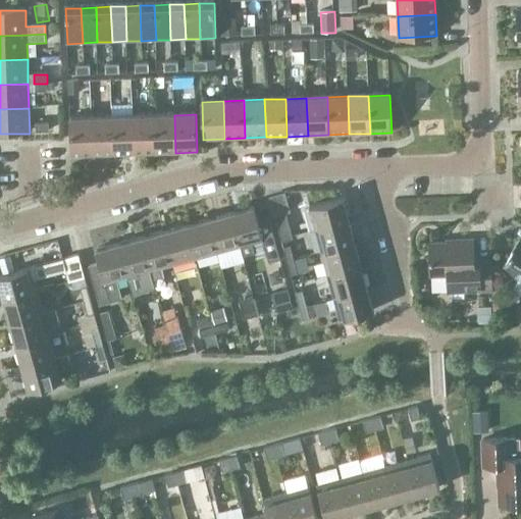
[(155,153),(175,153),(174,115),(154,116),(155,153)]
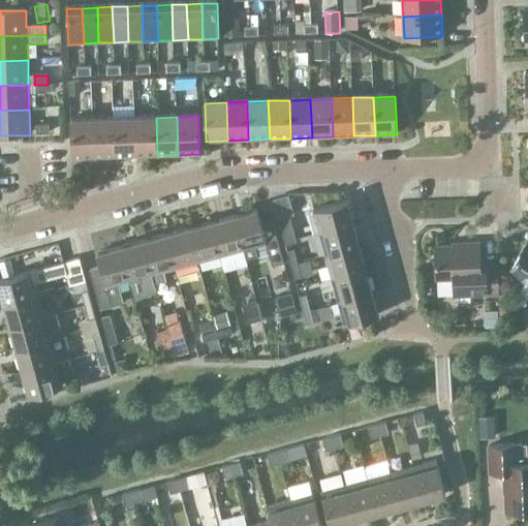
[(115,157),(136,156),(134,118),(114,119),(115,157)]
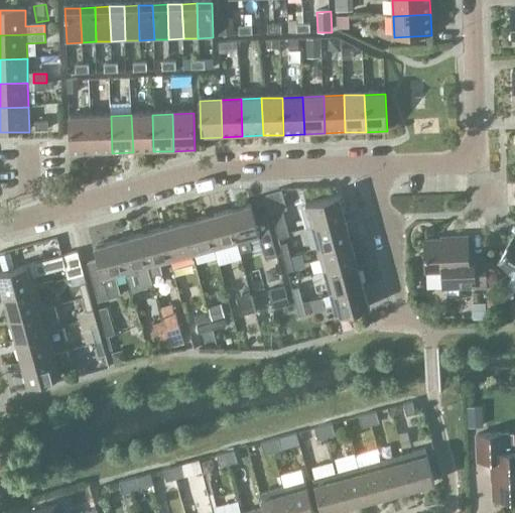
[(133,152),(153,151),(152,115),(131,115),(133,152)]
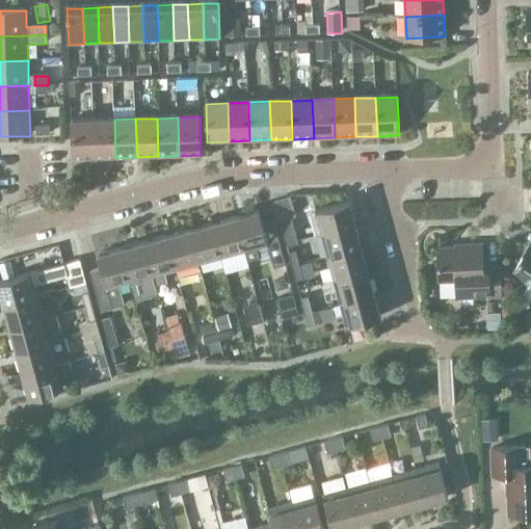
[(95,159),(115,158),(114,120),(93,121),(95,159)]
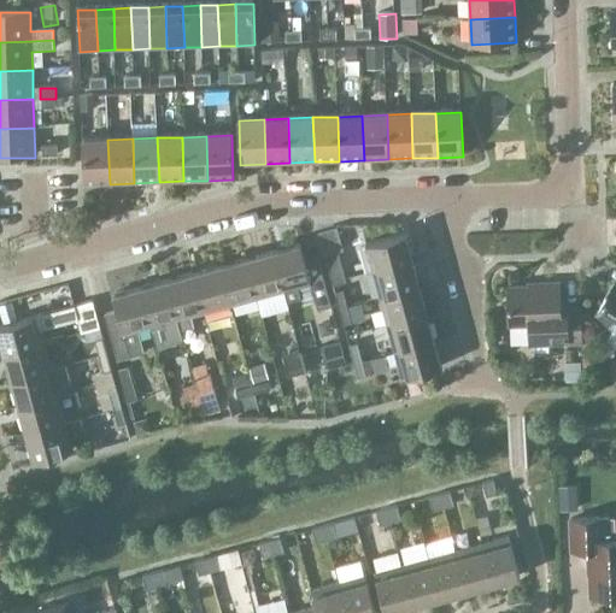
[(84,184),(110,184),(107,140),(82,140),(84,184)]
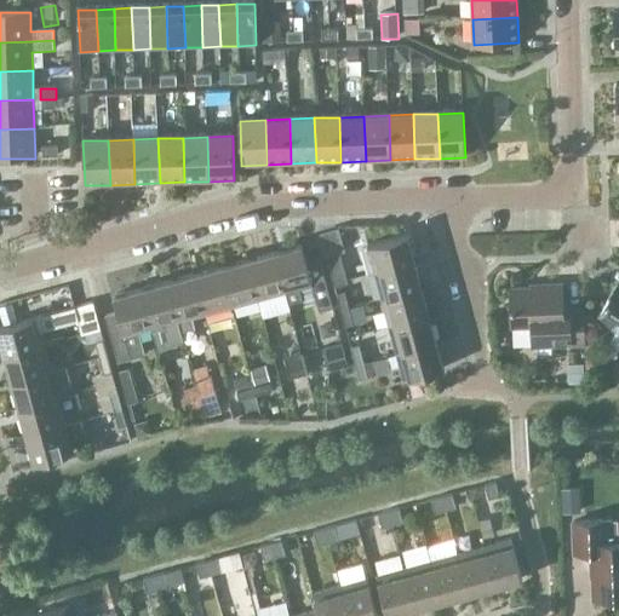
[(43,157),(57,157),(57,147),(43,148),(43,157)]
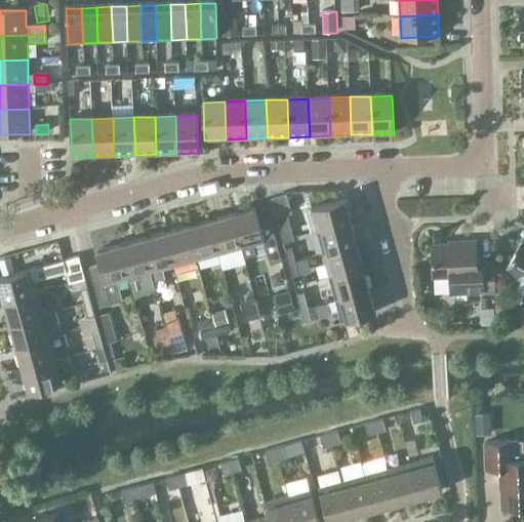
[(317,233),(351,224),(345,200),(311,209),(317,233)]
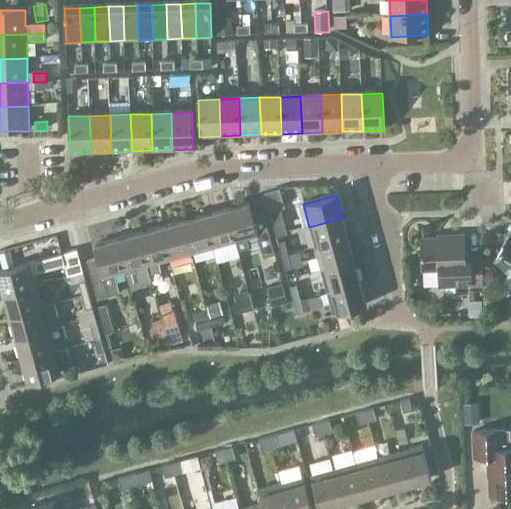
[(275,256),(264,215),(253,218),(249,204),(227,211),(236,243),(238,253),(250,250),(248,240),(258,237),(264,259),(275,256)]
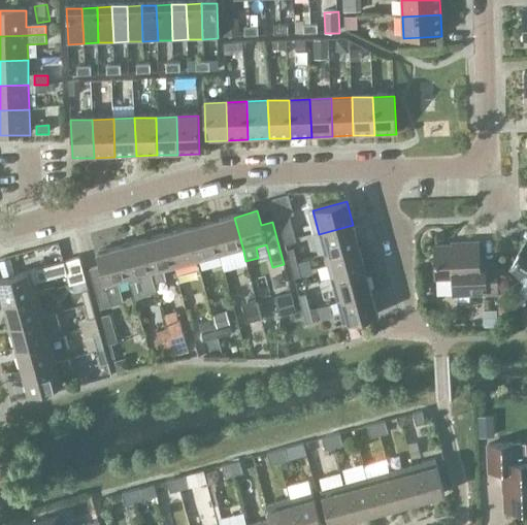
[(277,220),(285,247),(296,243),(289,217),(277,220)]
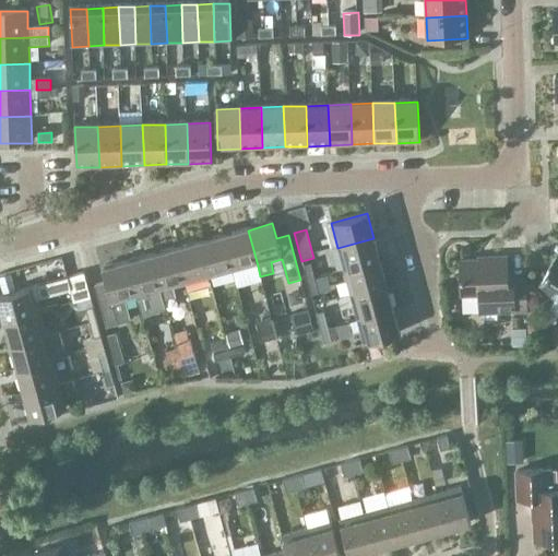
[(233,272),(258,265),(248,231),(224,236),(233,272)]
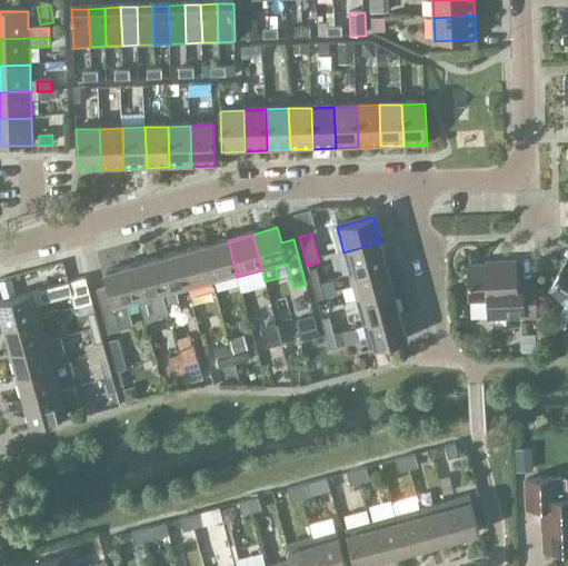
[(212,284),(237,277),(228,240),(203,247),(212,284)]
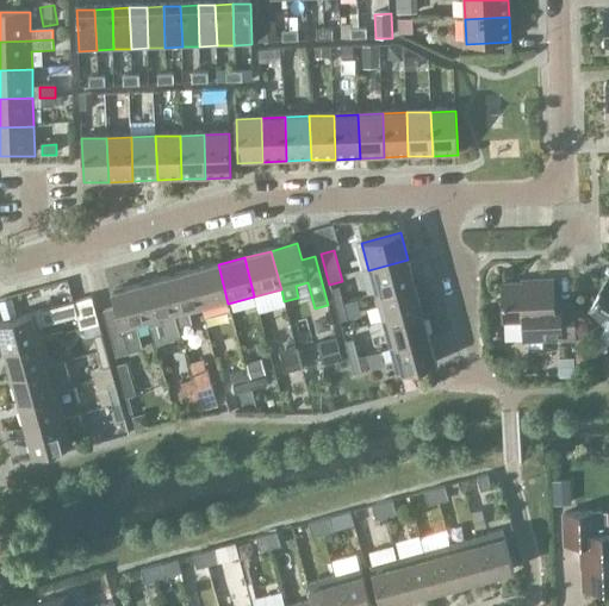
[(376,297),(415,286),(408,260),(368,270),(376,297)]
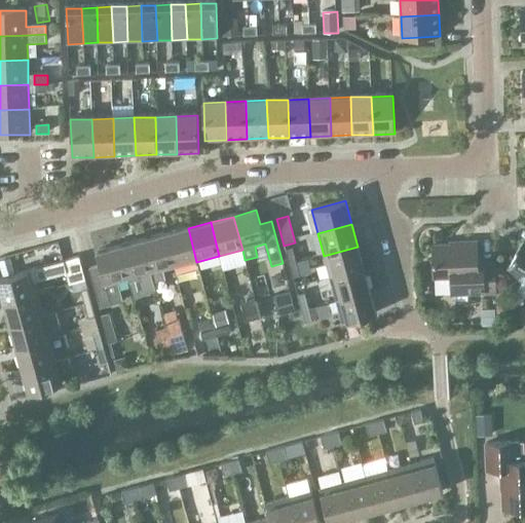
[(175,268),(196,262),(188,228),(164,234),(175,268)]
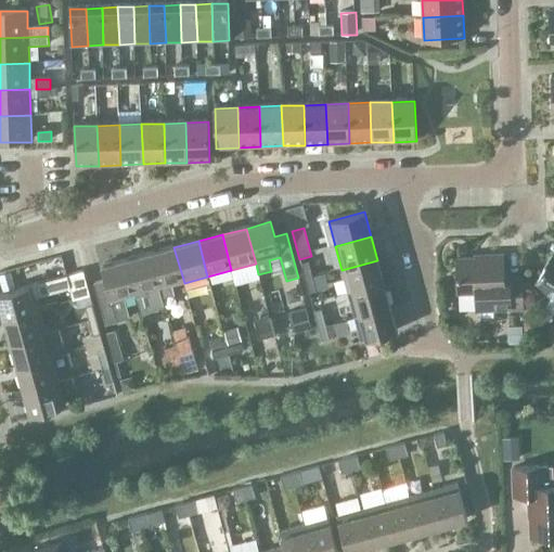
[(172,286),(184,283),(174,247),(150,254),(163,299),(175,295),(172,286)]
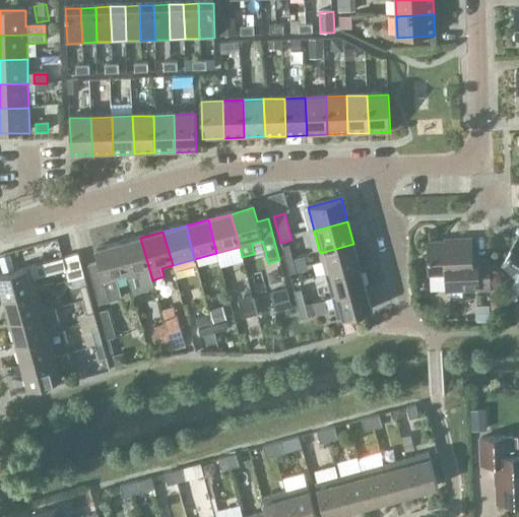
[(140,238),(118,244),(127,277),(128,277),(132,293),(154,286),(152,280),(140,238)]
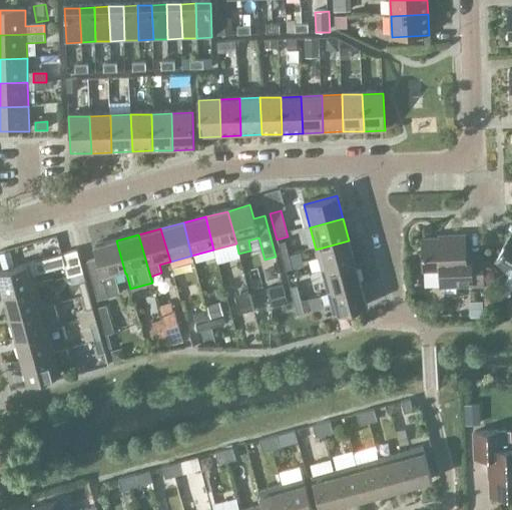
[(441,272),(441,288),(480,287),(479,260),(466,260),(465,236),(448,237),(448,239),(422,240),(423,273),(441,272)]
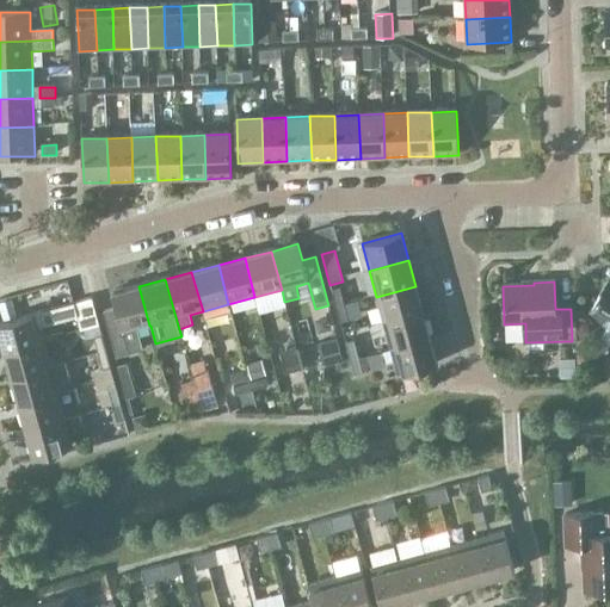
[(609,284),(589,315),(609,327),(609,284)]
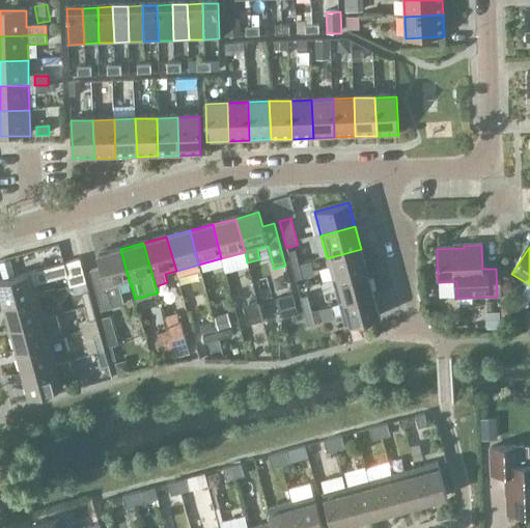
[(119,286),(130,283),(120,249),(98,255),(101,269),(89,272),(100,312),(124,306),(119,286)]
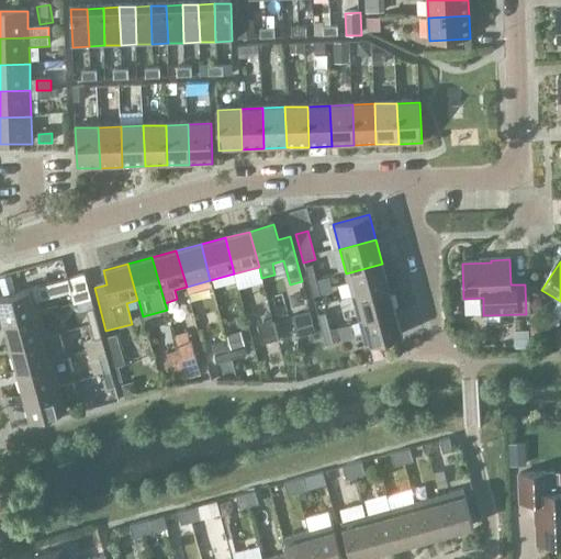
[(352,298),(389,288),(382,264),(346,274),(352,298)]
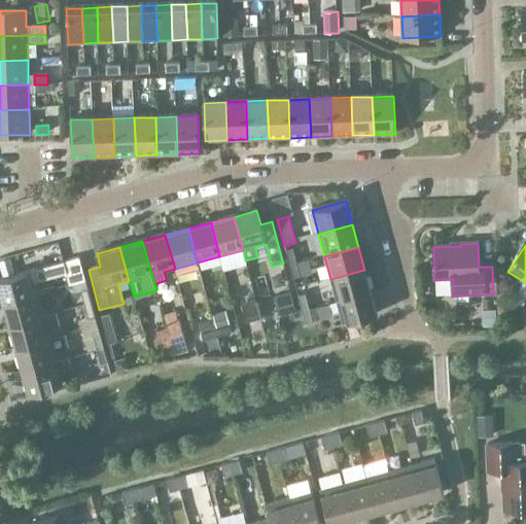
[(290,266),(296,264),(293,249),(286,251),(290,266)]
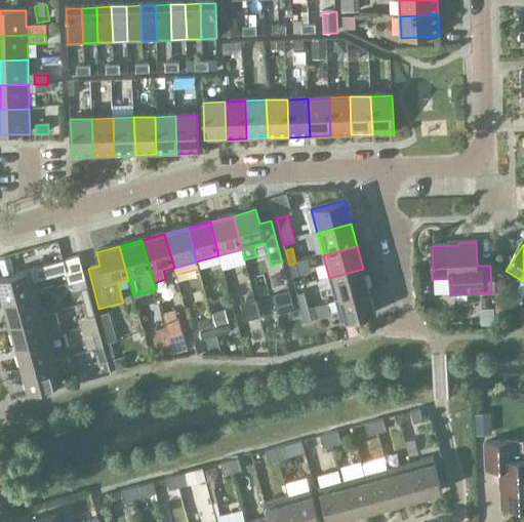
[(35,282),(55,277),(66,274),(69,284),(84,280),(78,257),(52,265),(0,278),(0,287),(4,303),(38,293),(35,282)]
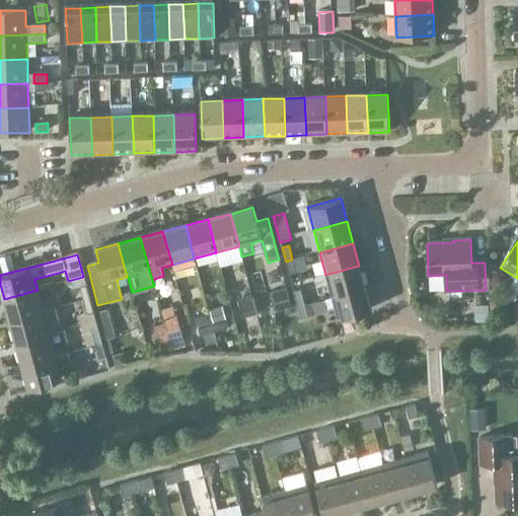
[(286,262),(289,276),(296,274),(292,260),(286,262)]
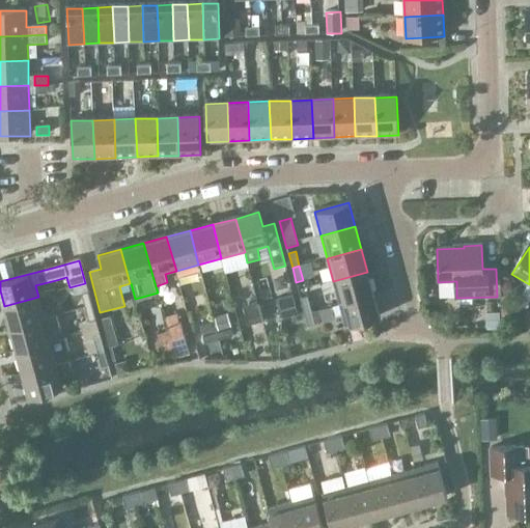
[(339,304),(373,295),(367,272),(333,281),(339,304)]
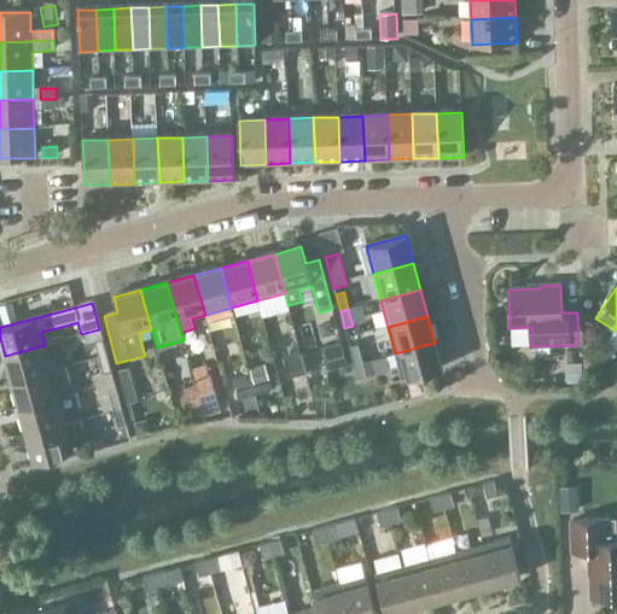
[(99,358),(108,357),(103,340),(95,343),(99,358)]
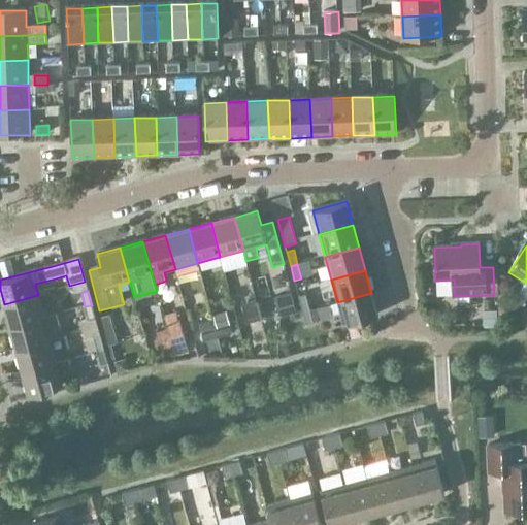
[(332,315),(340,313),(343,326),(377,317),(371,293),(337,302),(330,304),(332,315)]
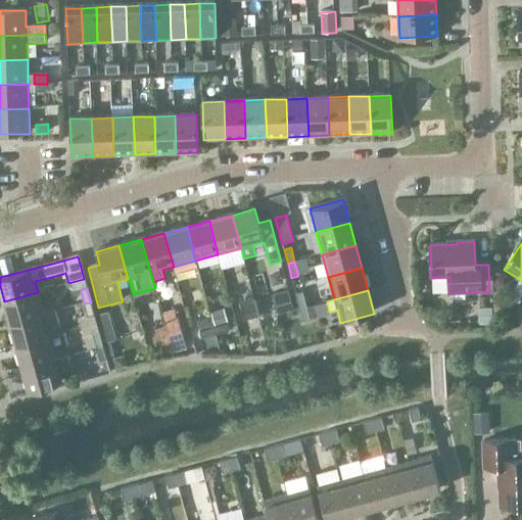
[(10,324),(44,315),(38,292),(4,301),(10,324)]
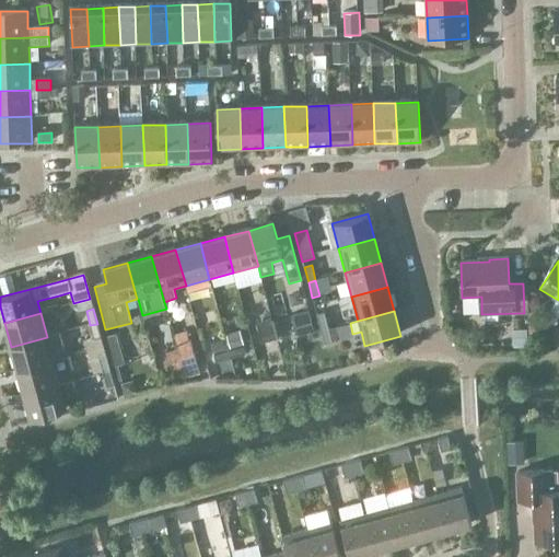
[(322,331),(328,328),(324,313),(317,315),(322,331)]
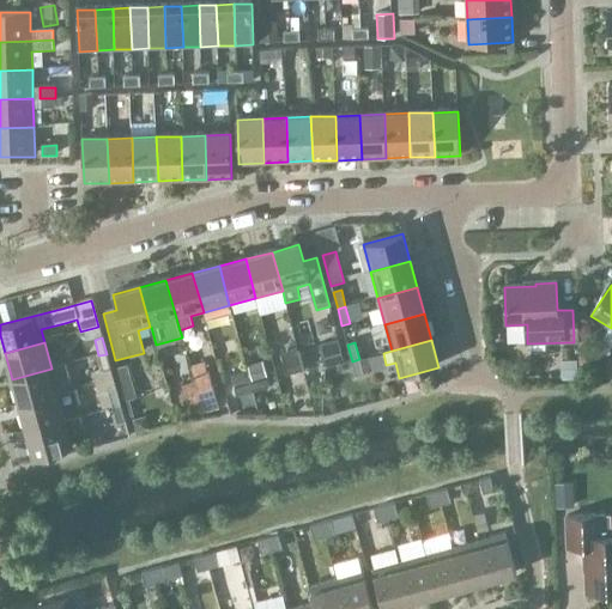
[(298,349),(282,354),(288,377),(304,372),(298,349)]
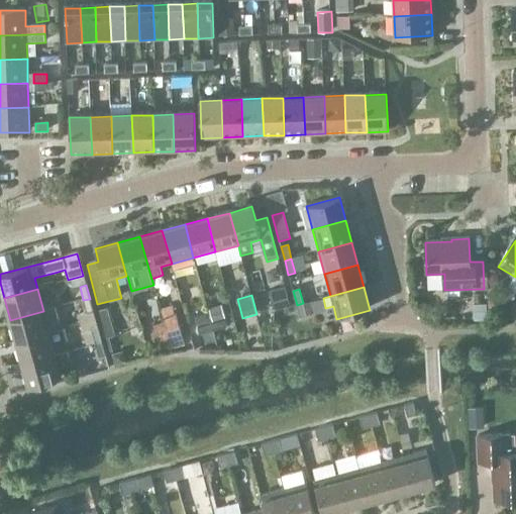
[(87,314),(94,312),(90,299),(83,300),(87,314)]
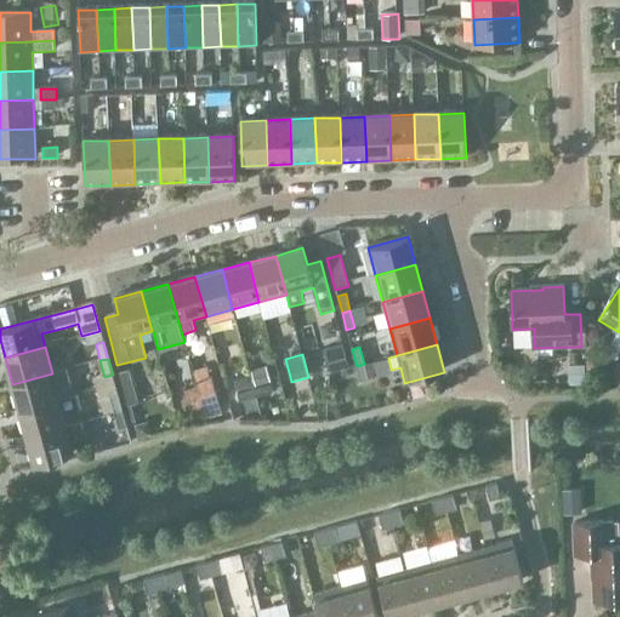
[(369,381),(369,378),(377,376),(374,361),(364,364),(357,366),(360,383),(369,381)]
